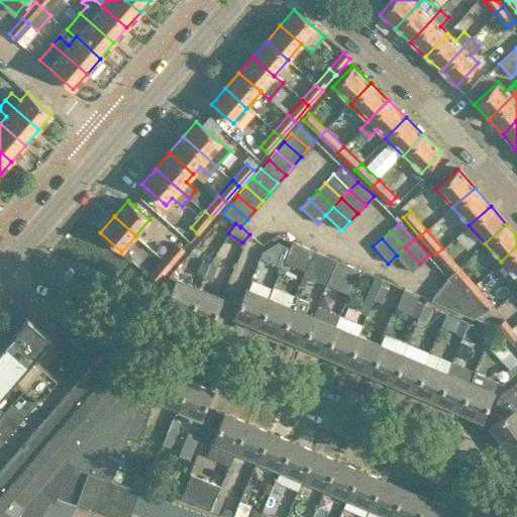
[(283,262),(289,247),(276,242),(262,250),(259,257),(281,267),(283,262)]
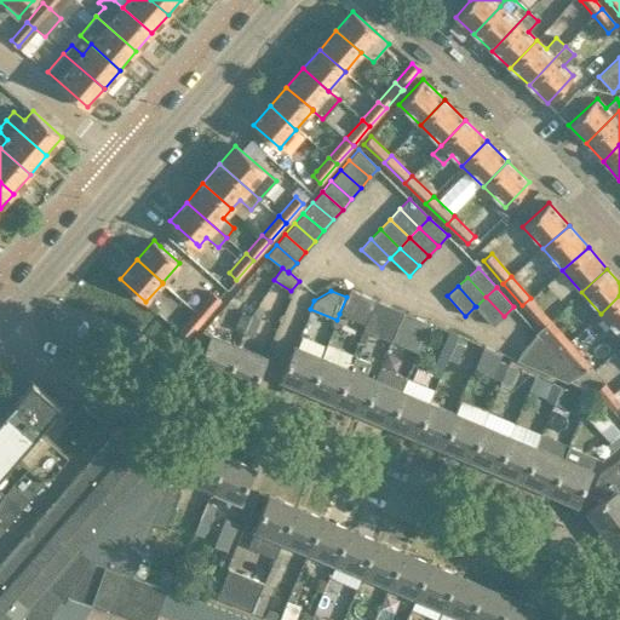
[(204,319),(220,298),(212,292),(195,311),(204,319)]
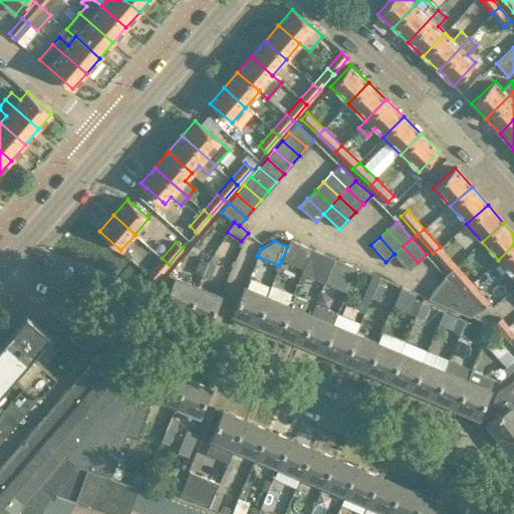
[(302,269),(311,248),(296,243),(294,249),(287,246),(281,260),(288,263),(302,269)]
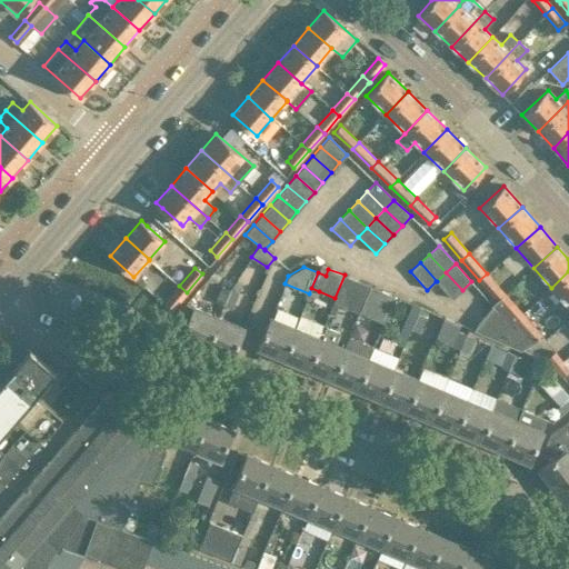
[(568,271),(551,288),(568,308),(568,271)]
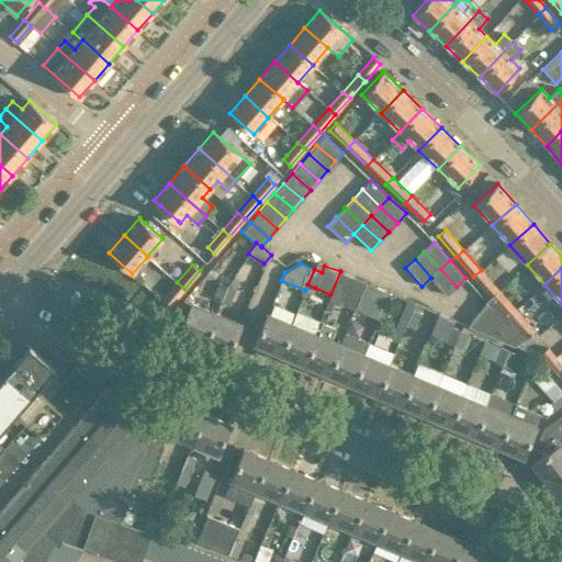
[(431,278),(430,278),(447,295),(457,287),(440,269),(431,278)]
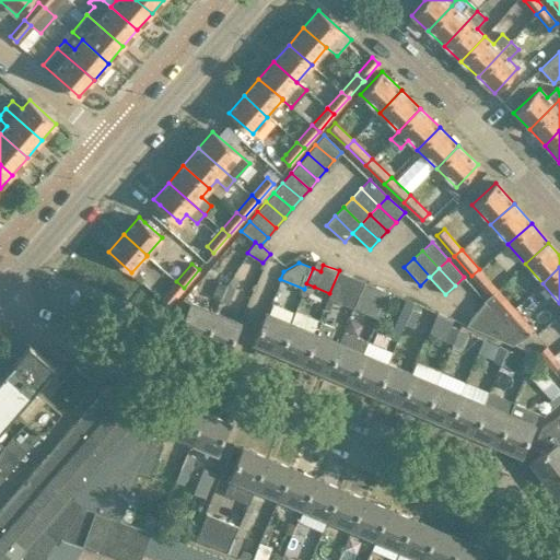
[(479,269),(471,276),(489,294),(489,295),(497,289),(479,269)]
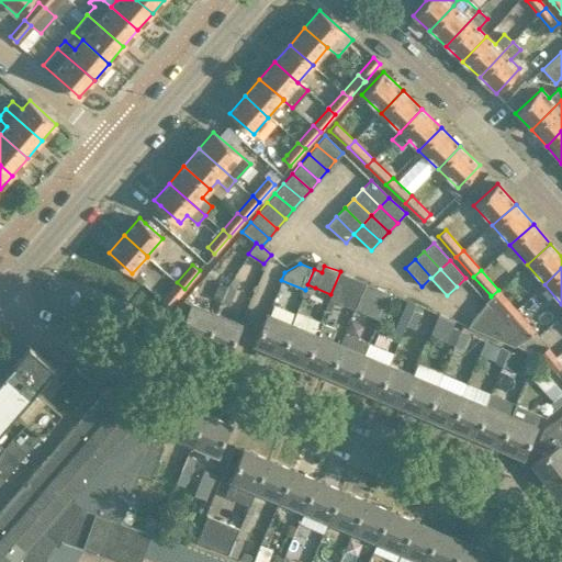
[(355,307),(366,282),(340,271),(330,294),(329,299),(353,308),(355,307)]
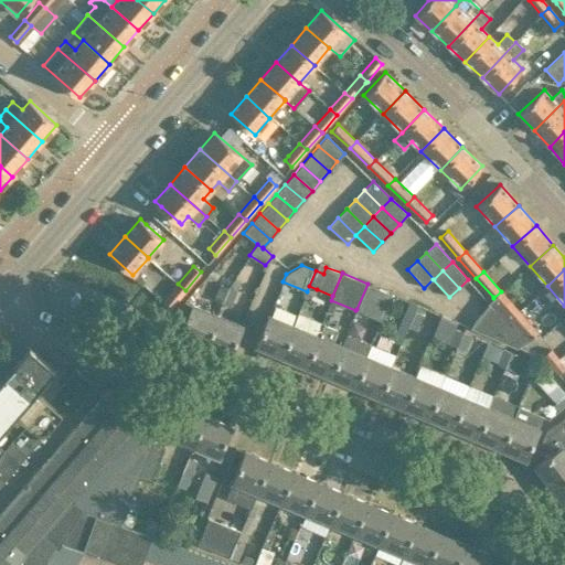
[(170,307),(182,295),(185,290),(178,284),(163,301),(170,307)]
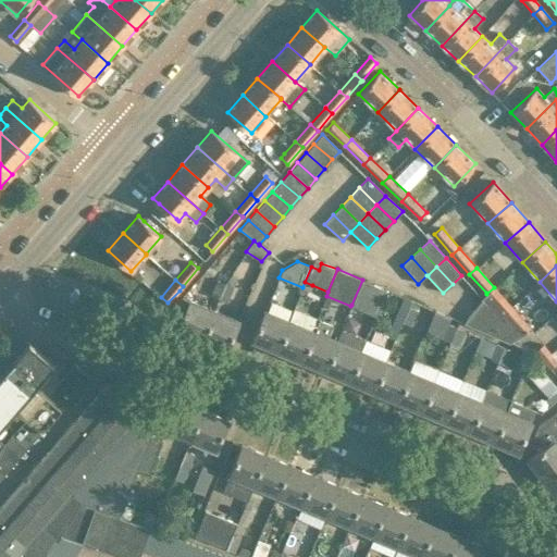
[(376,317),(386,289),(362,280),(351,305),(376,317)]
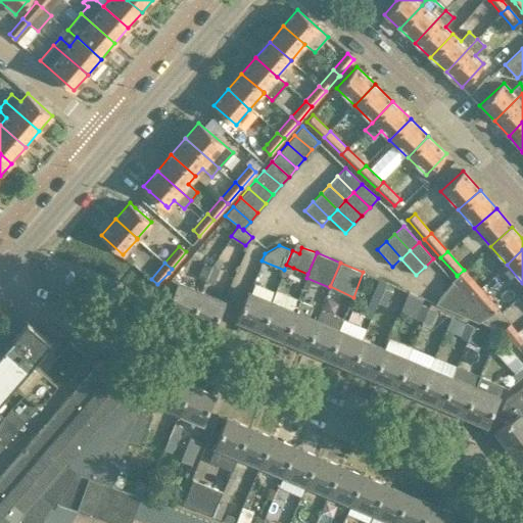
[(205,280),(211,267),(202,264),(197,277),(205,280)]
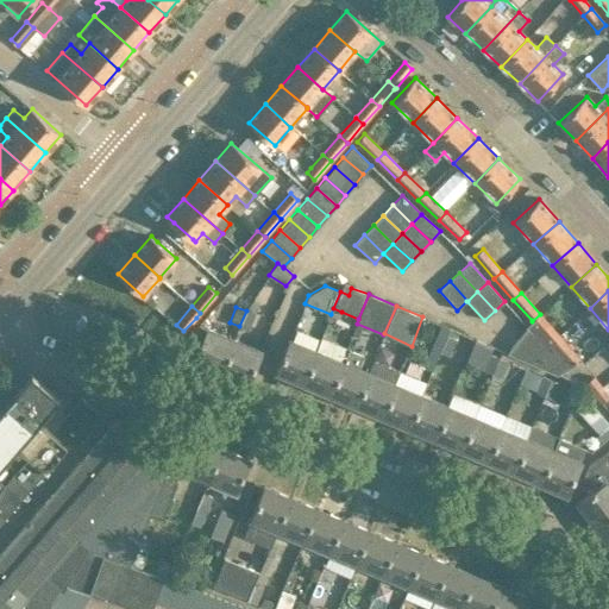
[(248,330),(255,314),(246,311),(239,326),(248,330)]
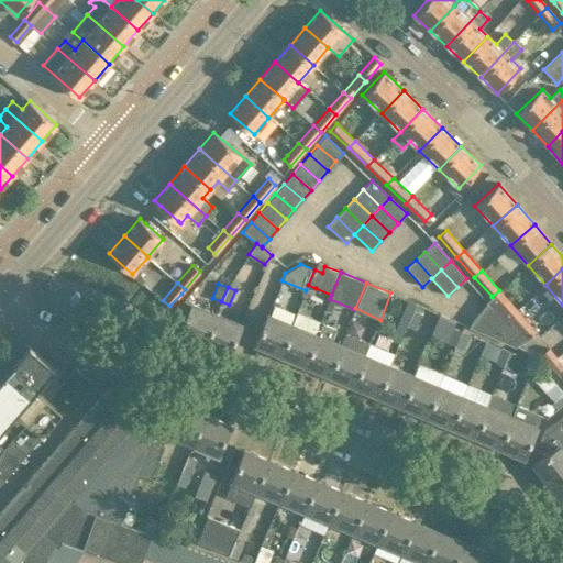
[(492,296),(486,301),(504,321),(517,310),(499,290),(492,297),(492,296)]
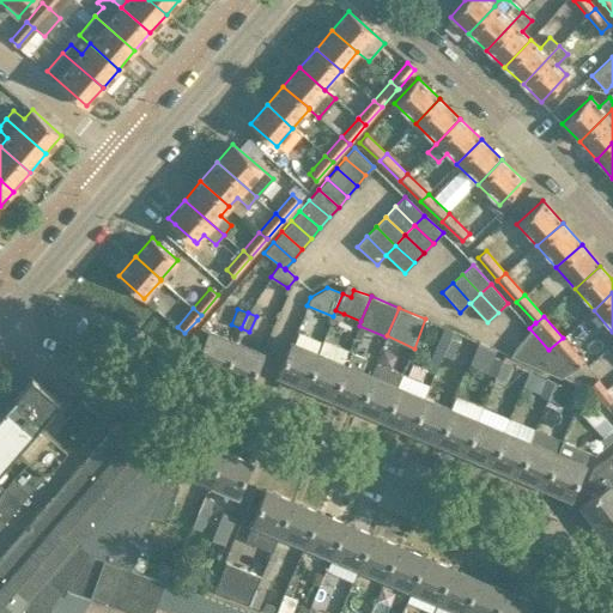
[(442,326),(425,368),(435,372),(442,354),(448,339),(451,329),(442,326)]
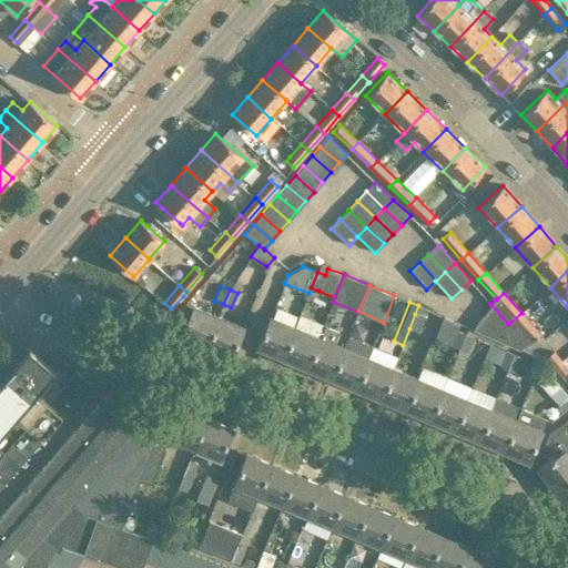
[(205,346),(219,316),(193,306),(193,307),(185,304),(168,325),(172,330),(181,333),(181,335),(205,346)]
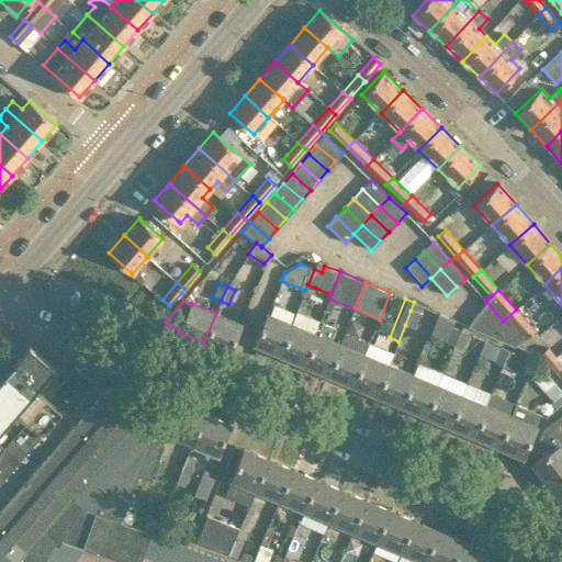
[(485,302),(468,326),(515,346),(520,340),(527,336),(534,329),(516,310),(503,321),(485,301),(485,302)]
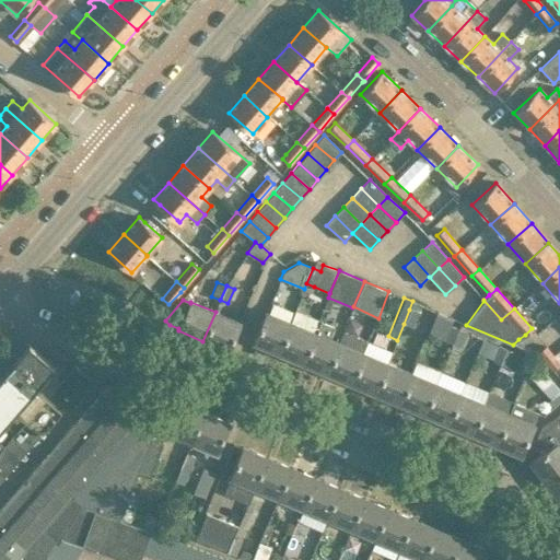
[(418,313),(409,310),(404,324),(412,327),(418,313)]
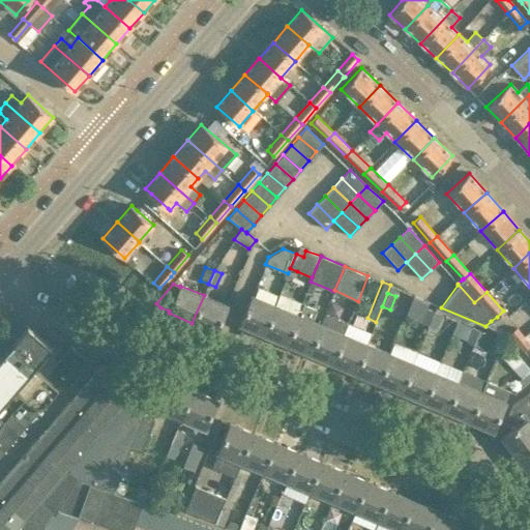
[(215,333),(228,305),(204,295),(192,323),(215,333)]
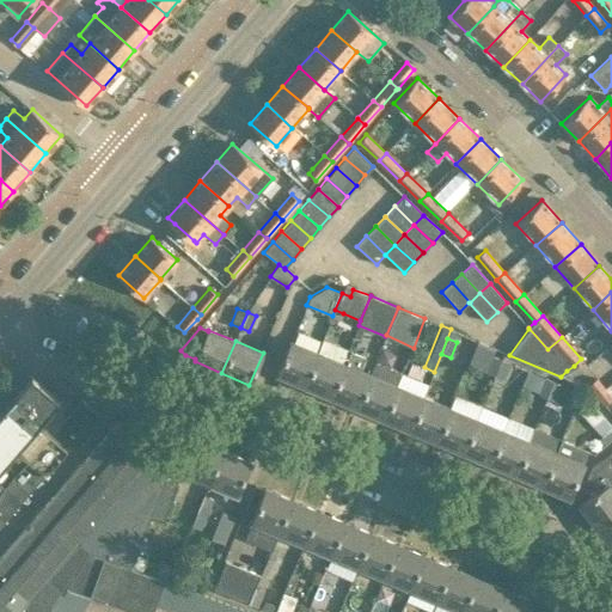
[(305,384),(318,354),(291,342),(279,373),(305,384)]
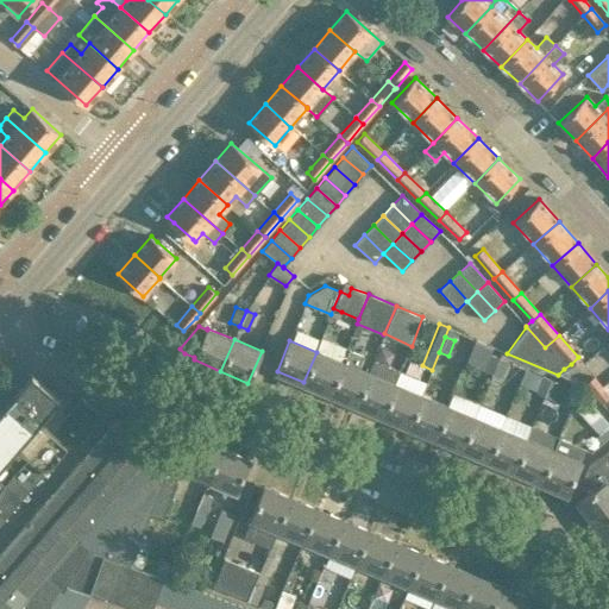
[(343,363),(330,394),(356,405),(369,374),(356,369),(362,356),(349,350),(343,363)]
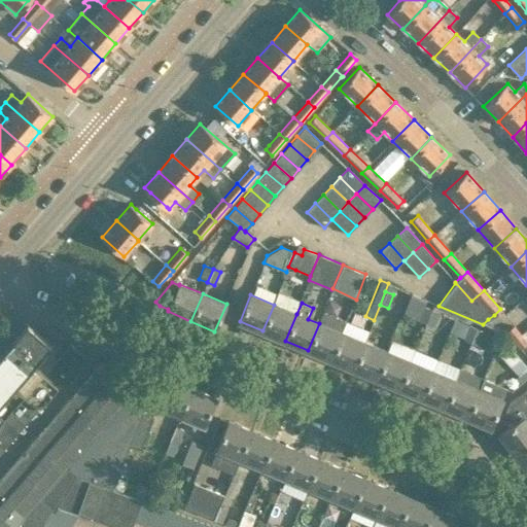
[(274,305),(262,330),(285,341),(296,314),(274,305)]
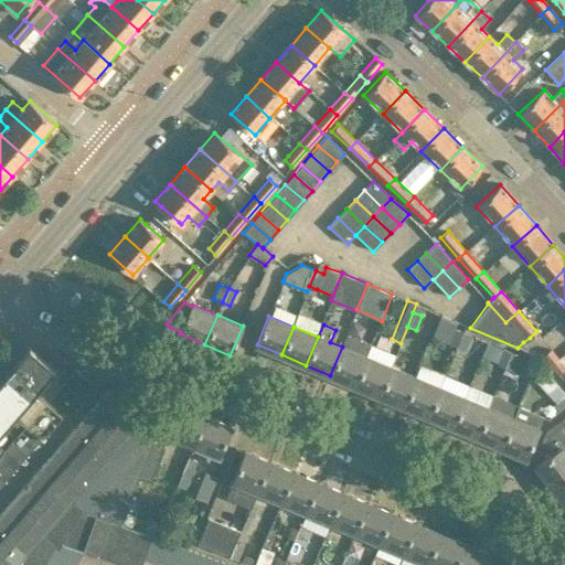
[(456,347),(462,331),(455,329),(454,328),(447,343),(456,347)]
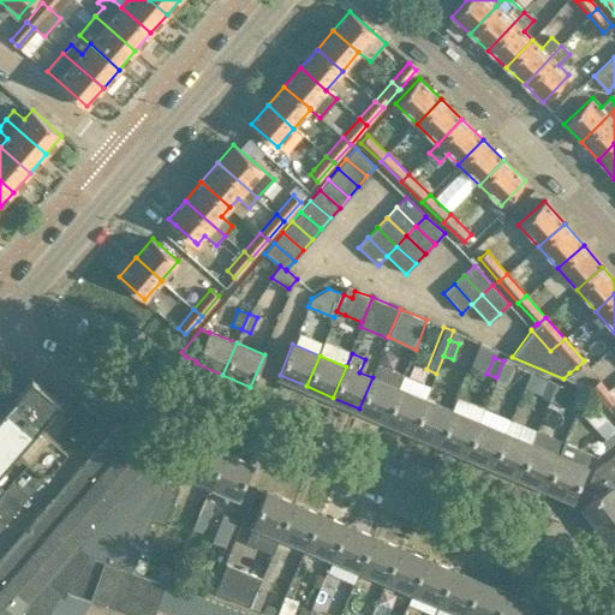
[(513,365),(503,360),(496,377),(506,382),(513,365)]
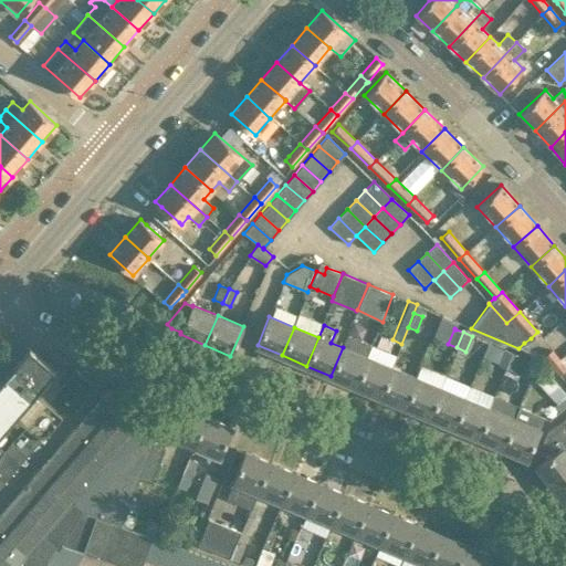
[(331,376),(356,386),(373,345),(348,335),(331,376)]
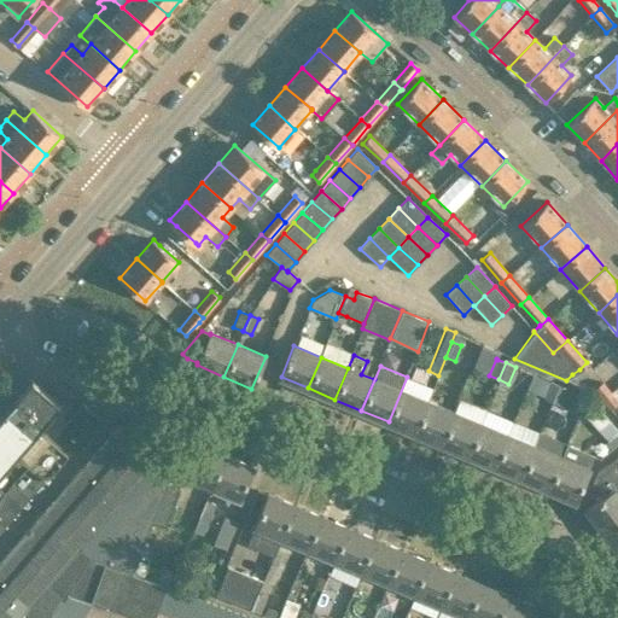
[(99,419),(81,403),(82,401),(56,386),(50,394),(33,378),(10,404),(69,454),(99,419)]
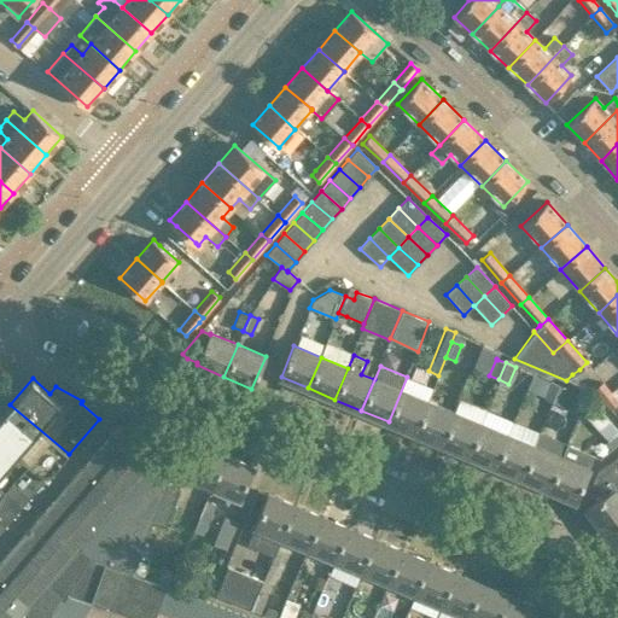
[(552,402),(558,385),(548,382),(542,398),(552,402)]
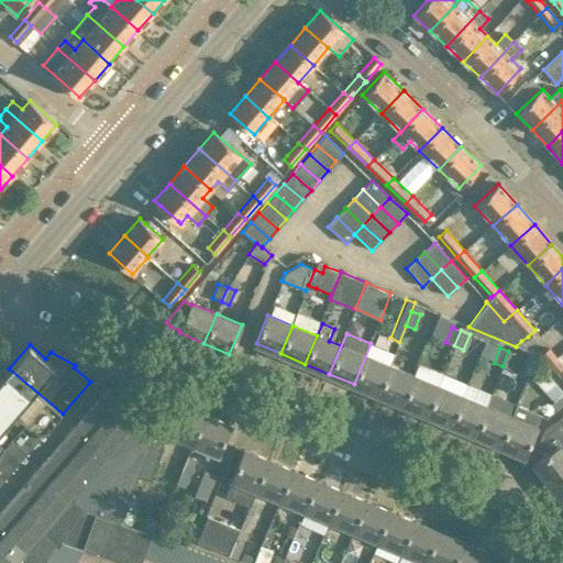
[(549,349),(542,355),(549,364),(556,359),(549,349)]
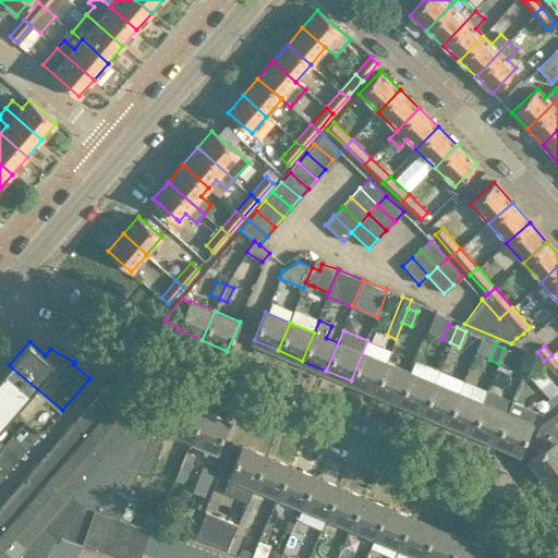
[(512,351),(504,348),(498,363),(507,366),(512,351)]
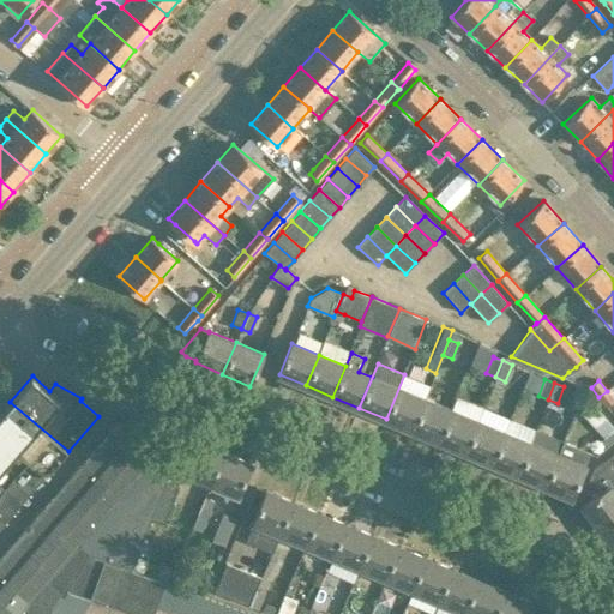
[(398,389),(386,419),(413,431),(426,399),(398,389)]
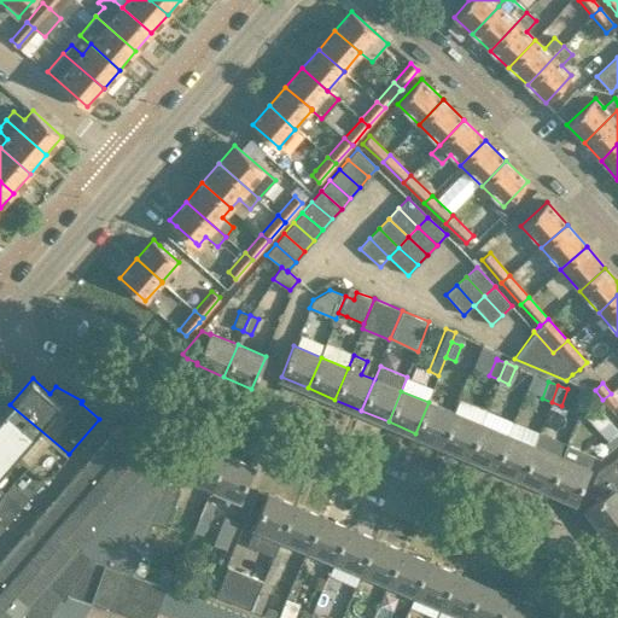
[(617,403),(617,402),(611,394),(602,400),(611,409),(617,403)]
